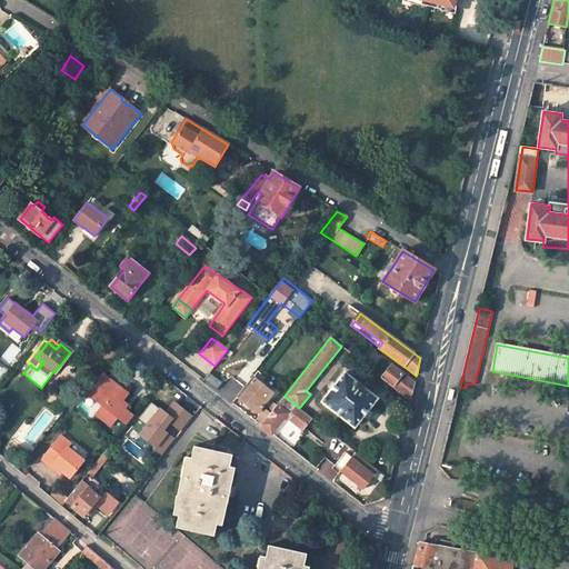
[(240,377),(219,360),(215,366),(215,367),(222,373),(235,383),(240,377)]
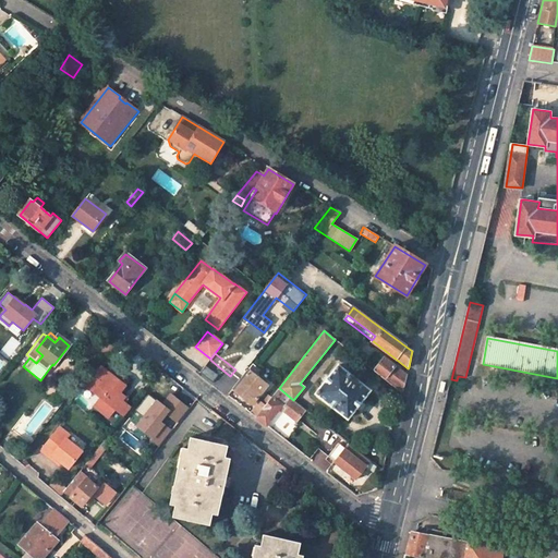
[(384,358),(374,371),(402,393),(404,381),(407,375),(384,358)]
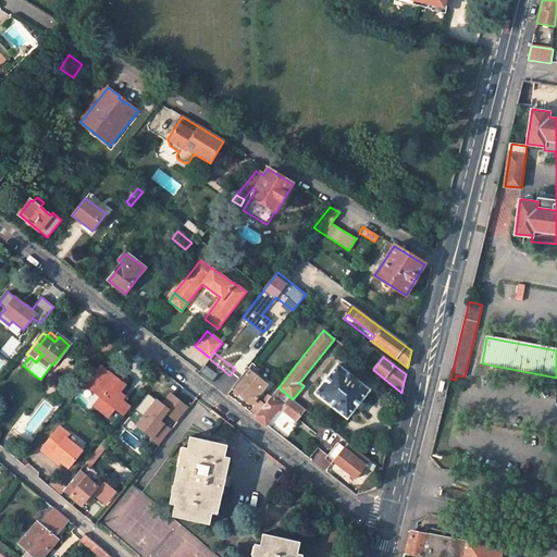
[(218,366),(210,359),(200,372),(207,379),(218,366)]
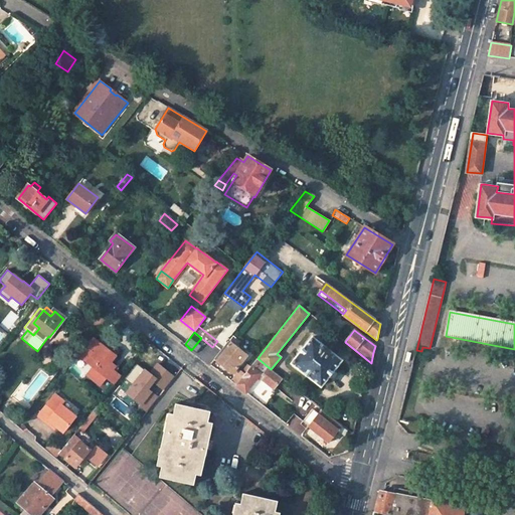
[(77,355),(87,362),(94,367),(87,375),(100,385),(106,378),(114,384),(120,377),(116,373),(112,370),(115,366),(110,362),(119,351),(105,340),(102,344),(93,337),(77,355)]
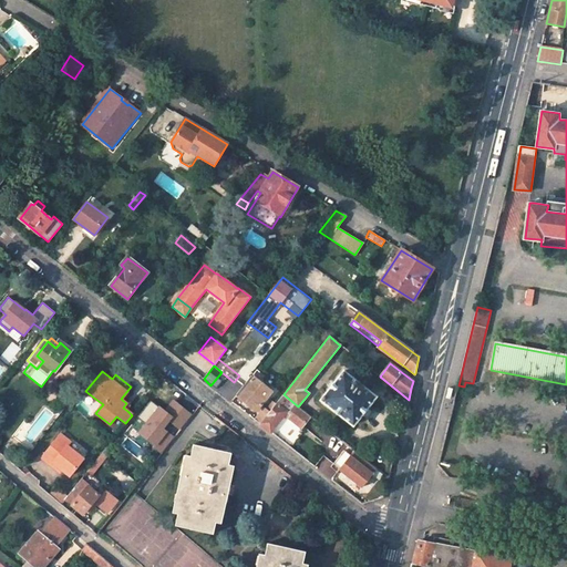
[(234,382),(222,372),(210,385),(218,391),(224,395),(234,382)]
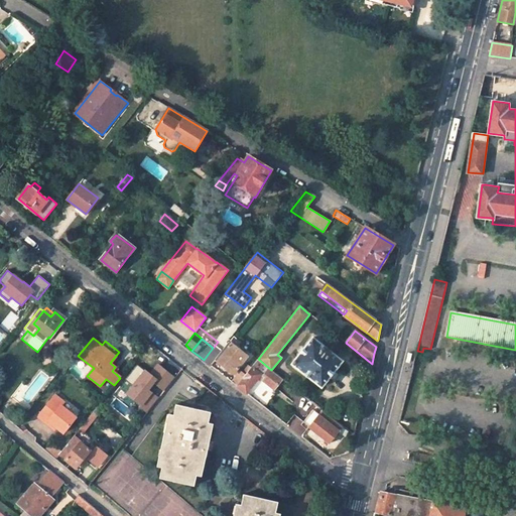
[(312,340),(293,364),(321,386),(340,362),(312,340)]
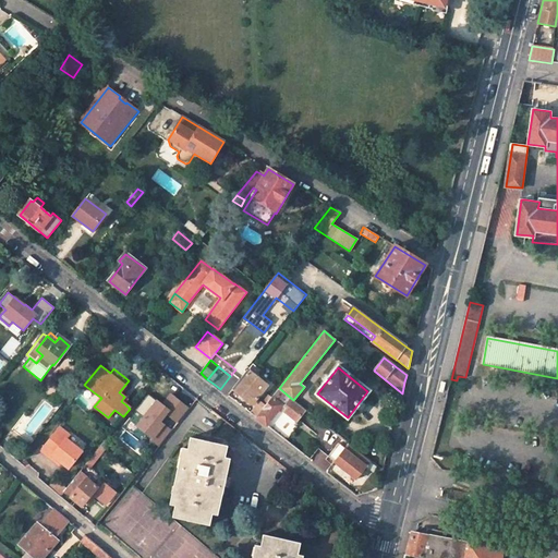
[(233,388),(252,404),(267,386),(247,370),(233,388)]
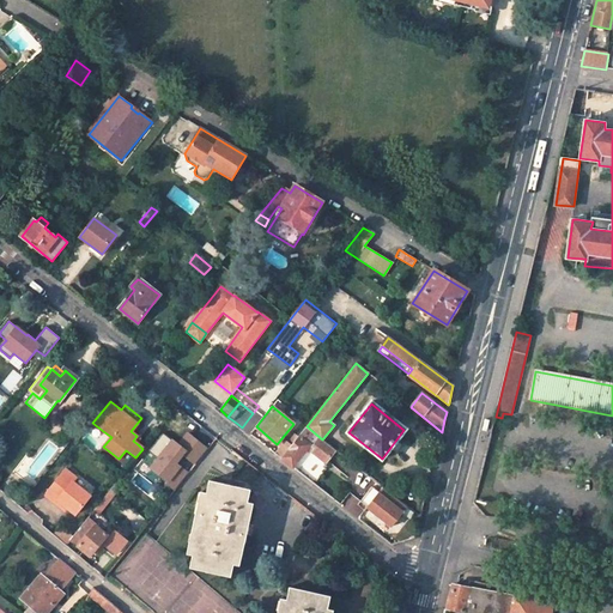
[(85,431),(80,428),(74,435),(79,439),(85,431)]
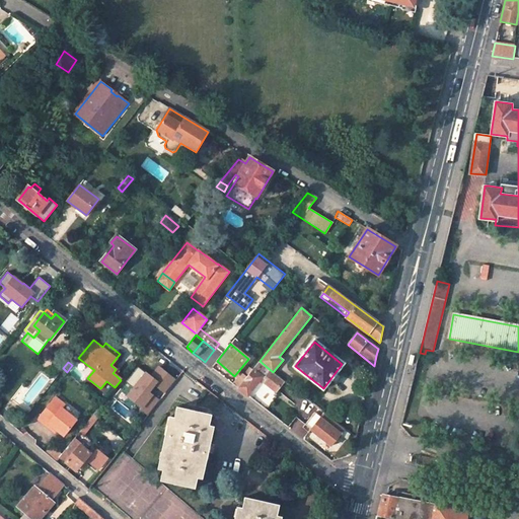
[(174,379),(158,366),(150,376),(157,381),(154,384),(164,392),(174,379)]
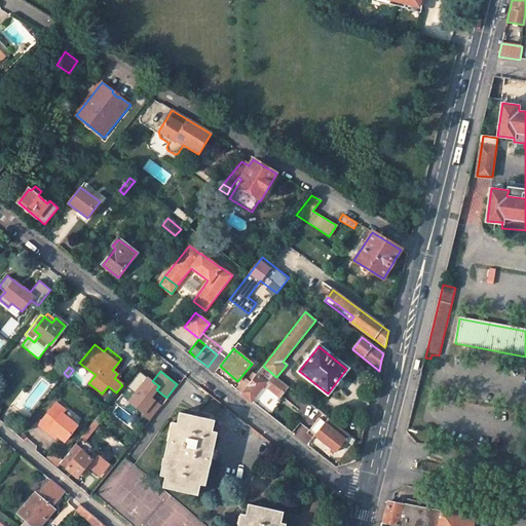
[(256,374),(252,371),(247,378),(246,378),(236,389),(241,393),(256,374)]
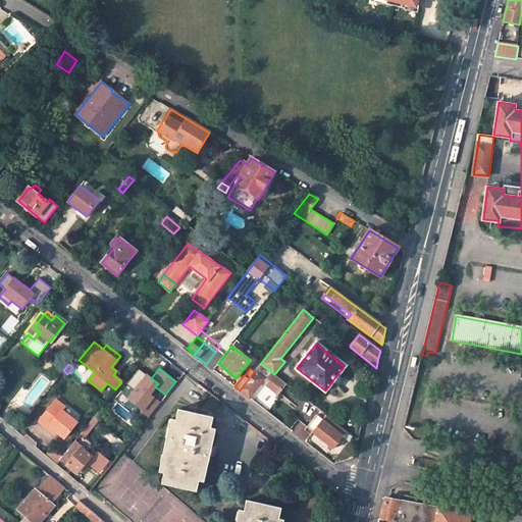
[(126,384),(134,390),(147,374),(140,369),(126,384)]
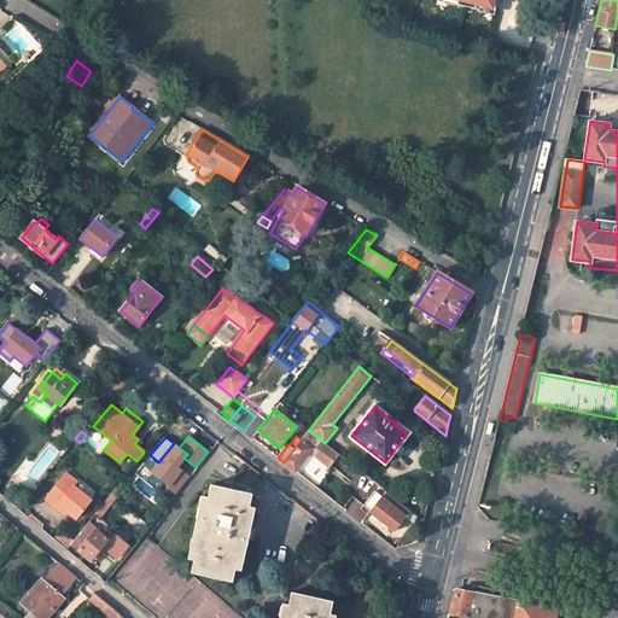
[(301,439),(284,462),(295,471),(309,453),(313,456),(314,455),(327,465),(337,453),(325,443),(318,437),(309,447),(301,439)]
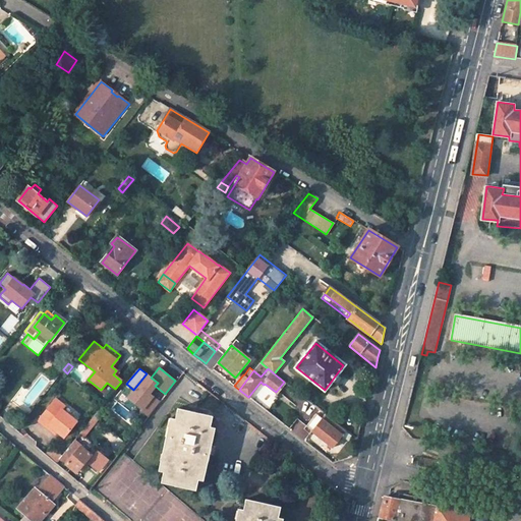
[(133,390),(127,397),(138,406),(150,393),(155,386),(158,383),(151,378),(147,373),(133,390)]
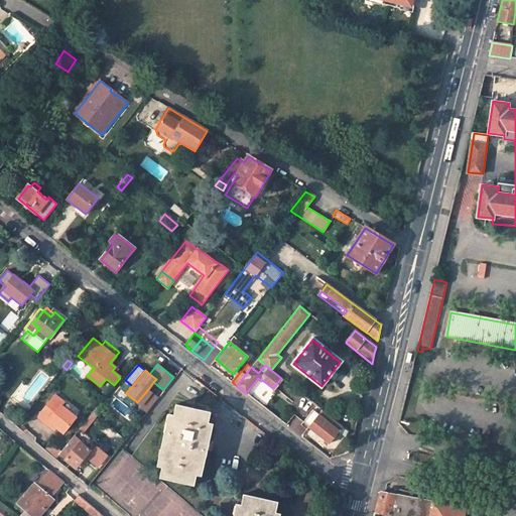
[(281,378),(273,388),(275,390),(283,379),(281,378)]
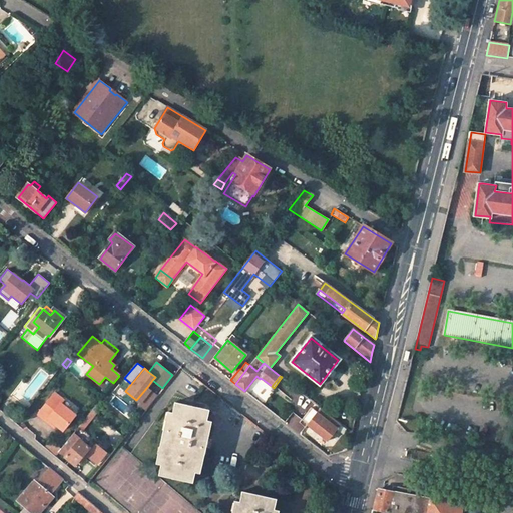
[(147,387),(136,400),(146,407),(156,395),(147,387)]
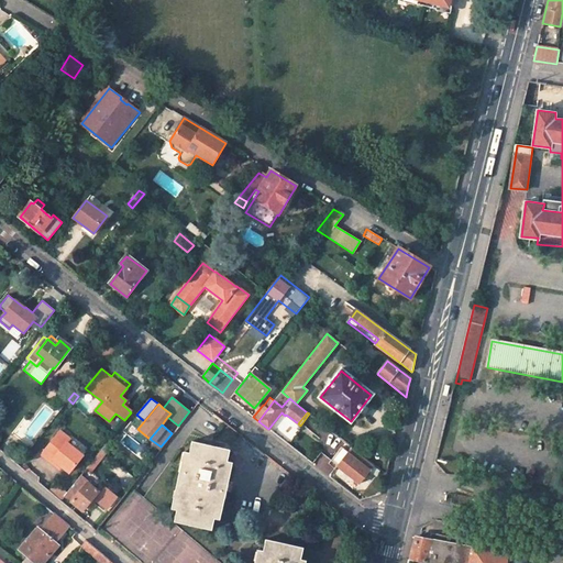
[(61,431),(42,453),(51,462),(54,459),(62,465),(69,472),(83,455),(67,442),(69,439),(61,431)]
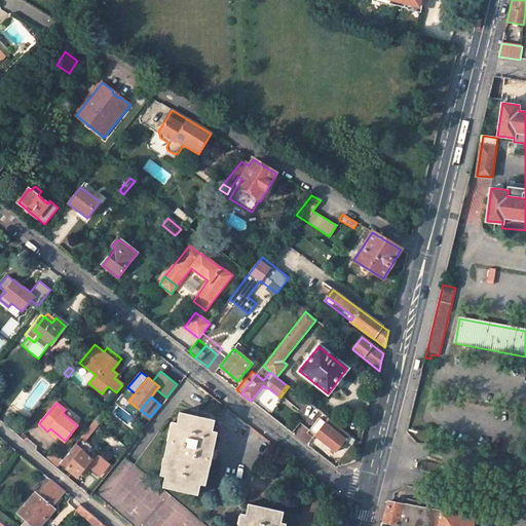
[(164,476),(162,486),(197,494),(200,484),(202,484),(214,430),(212,429),(214,419),(179,411),(176,422),(174,421),(161,475),(164,476)]
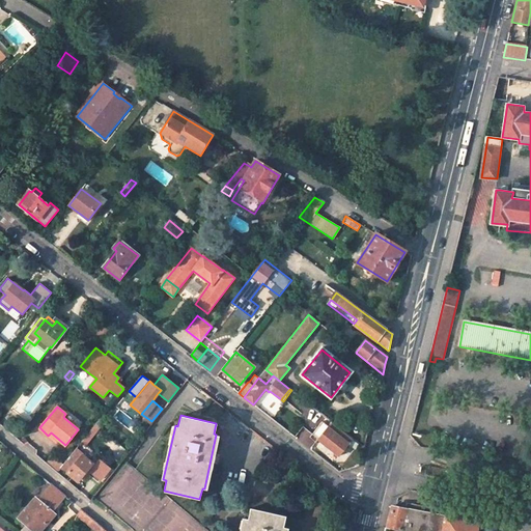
[(82,441),(85,444),(106,419),(102,416),(82,441)]
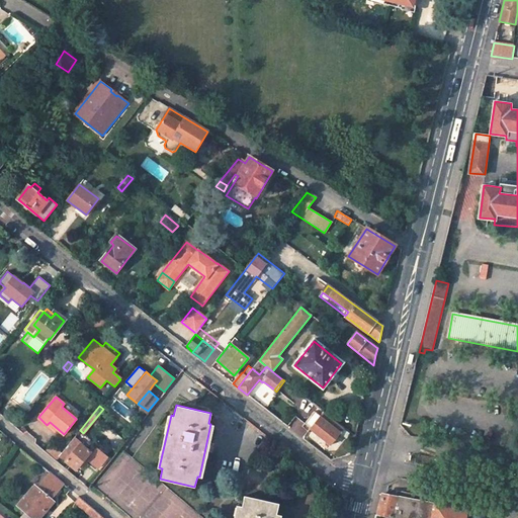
[(344,428),(324,412),(321,416),(315,412),(305,424),(331,445),(344,428)]
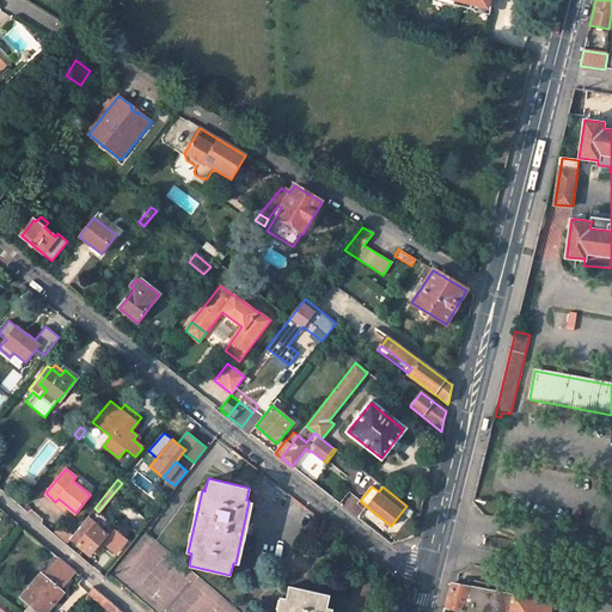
[(63,509),(67,506),(59,499),(55,502),(63,509)]
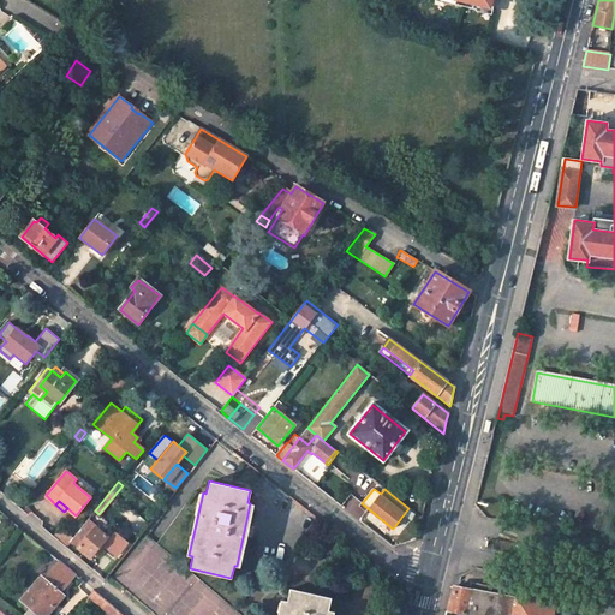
[(73,537),(82,544),(78,548),(90,557),(95,551),(99,555),(111,539),(96,526),(95,527),(87,521),(73,537)]
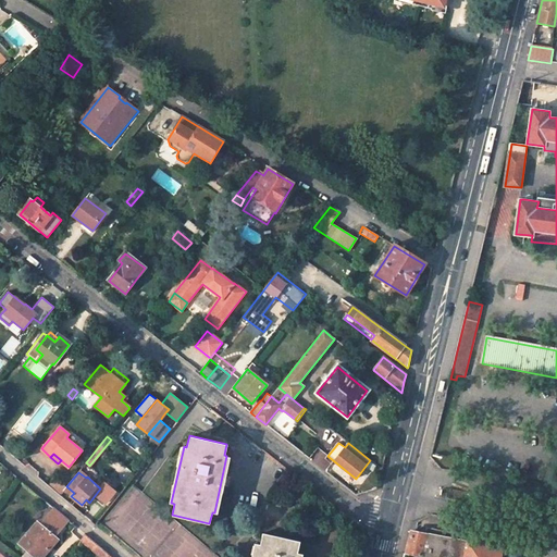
[(42,556),(48,551),(46,548),(56,536),(69,520),(62,516),(53,508),(40,525),(37,522),(20,544),(28,551),(22,556),(42,556)]
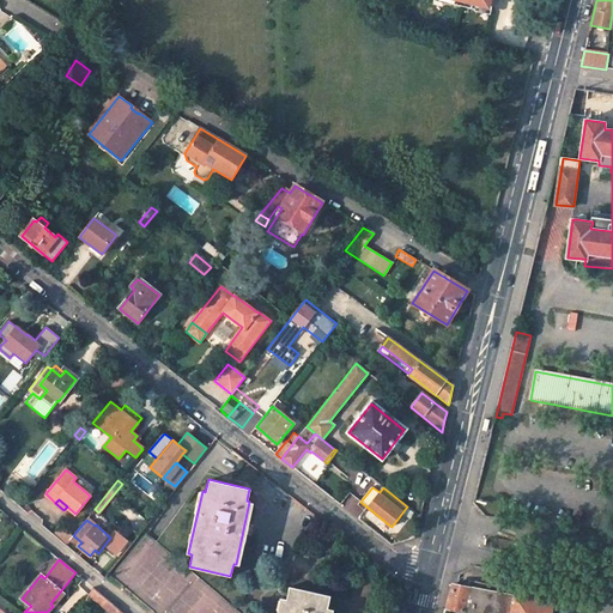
[(501,593),(502,586),(471,581),(469,587),(501,593)]
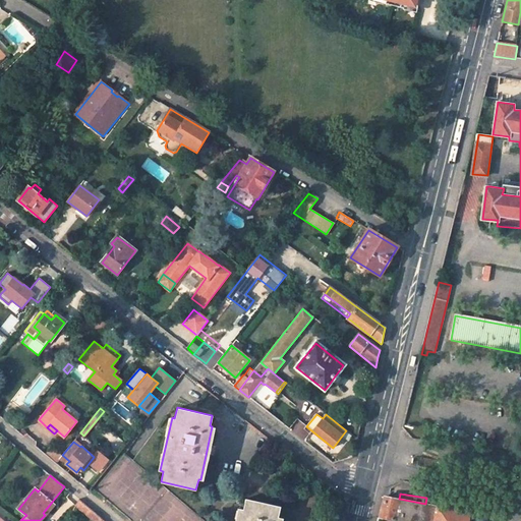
[(394,519),(399,499),(385,496),(380,516),(394,519)]
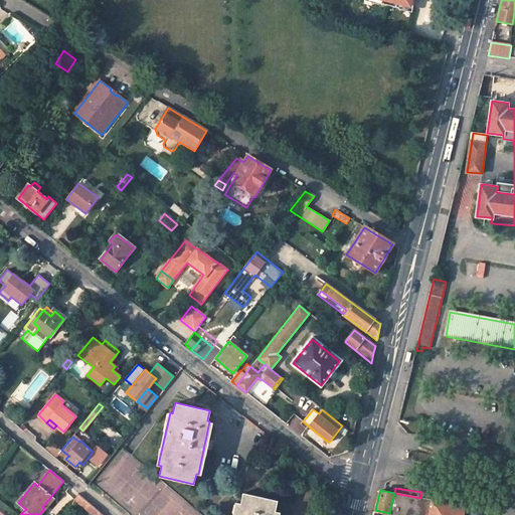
[(277,514),(278,511),(275,511),(278,500),(242,492),(240,503),(237,503),(234,514),(277,514)]
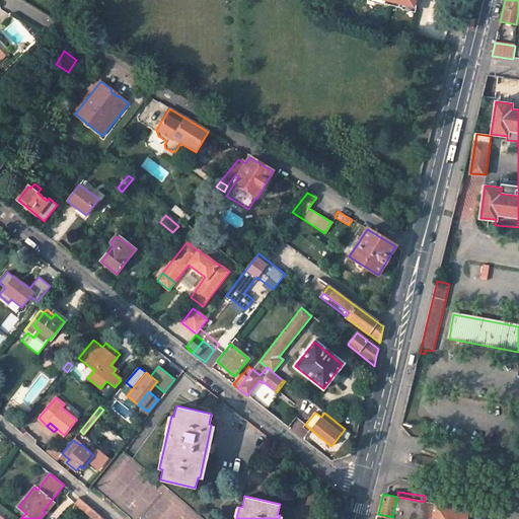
[(413,518),(414,517),(420,518),(433,518),(437,504),(424,502),(397,497),(392,517),(400,518),(413,518)]
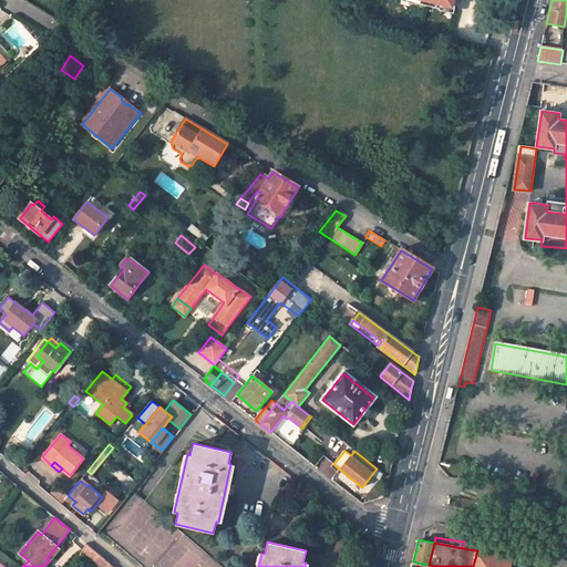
[(101,566),(107,566),(111,564),(100,555),(86,544),(82,550),(101,566)]
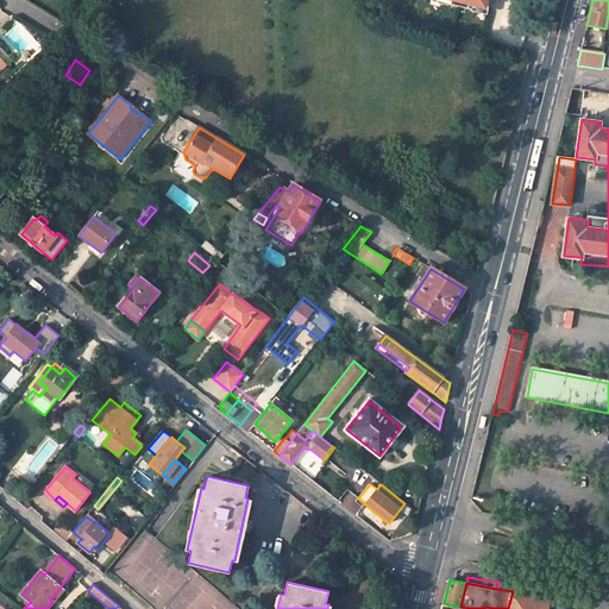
[(63,589),(61,586),(50,600),(52,602),(63,589)]
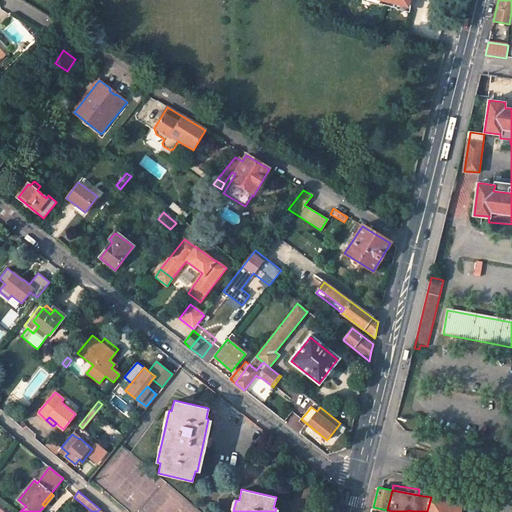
[(431,497),(427,511),(459,511),(461,503),(431,497)]
